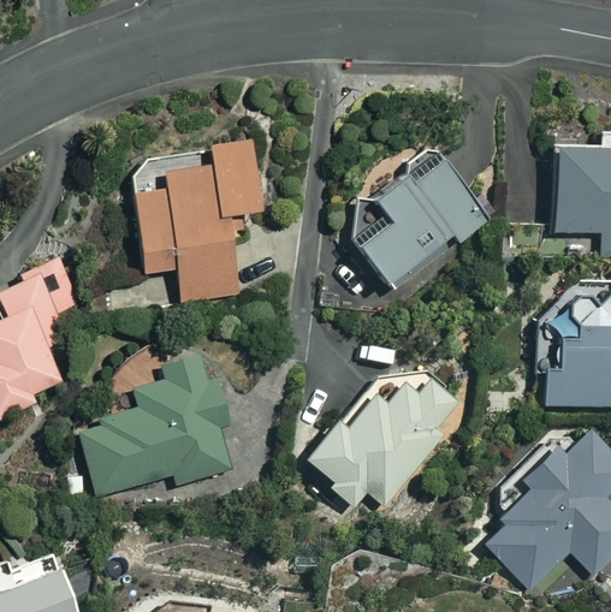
[(610,137),(594,138),(594,147),(555,147),(555,233),(603,233),(603,259),(610,257),(610,137)]
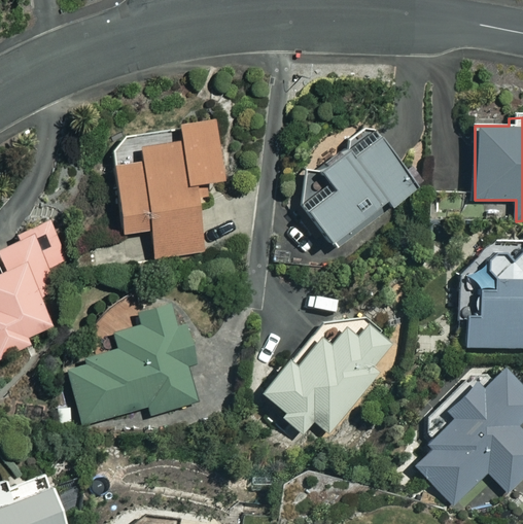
[(222,179),(214,119),(179,124),(180,138),(138,143),(140,153),(113,156),(123,234),(152,230),(155,259),(206,253),(197,182),(222,179)]
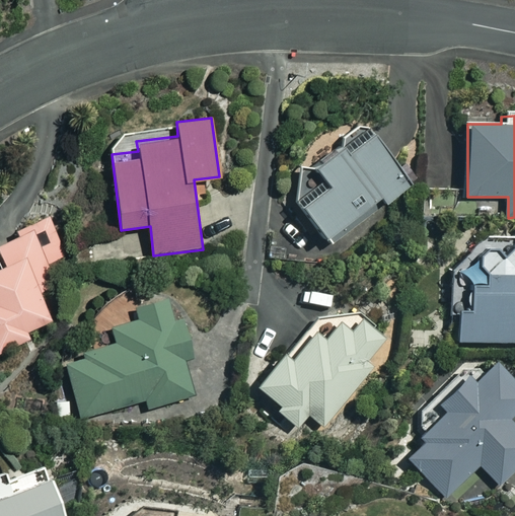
[(415,185),(373,130),(347,150),(342,144),(314,165),(328,183),(299,205),(332,247),(415,185)]
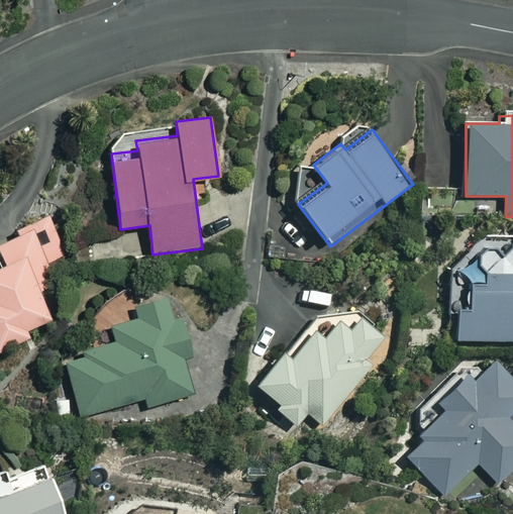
[(0,354),(33,339),(29,331),(55,321),(43,292),(59,285),(50,265),(71,257),(54,216),(19,229),(21,235),(0,243),(0,245),(7,262),(0,265),(0,354)]
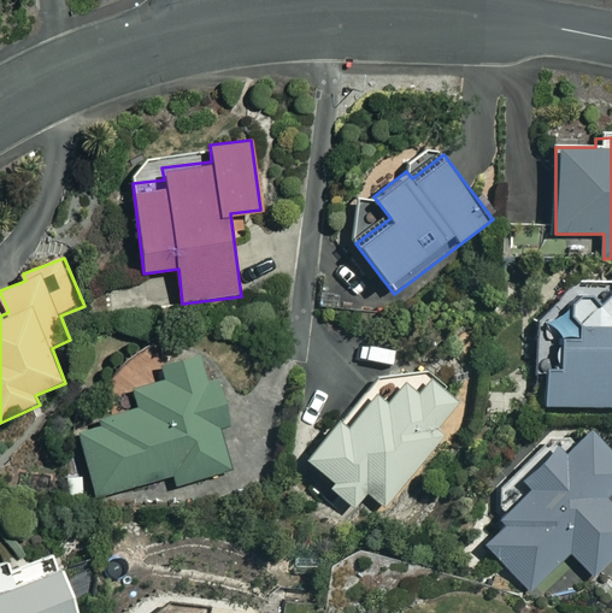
[(570,322),(539,320),(537,377),(545,377),(545,406),(611,407),(611,289),(570,289),(570,322)]
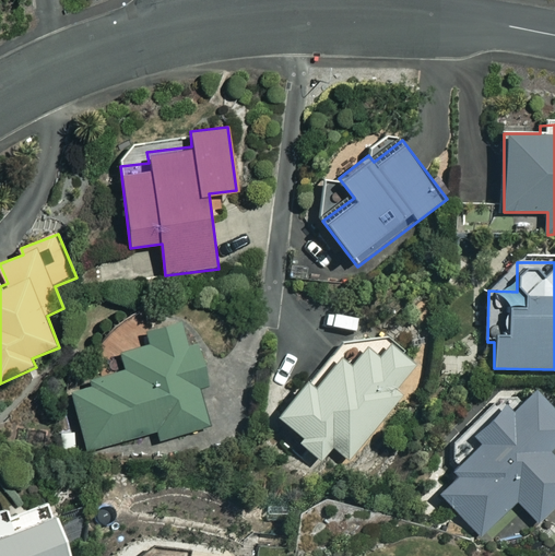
[(71,385),(87,452),(157,435),(160,444),(214,430),(188,319),(150,328),(153,345),(124,353),(128,371),(71,385)]
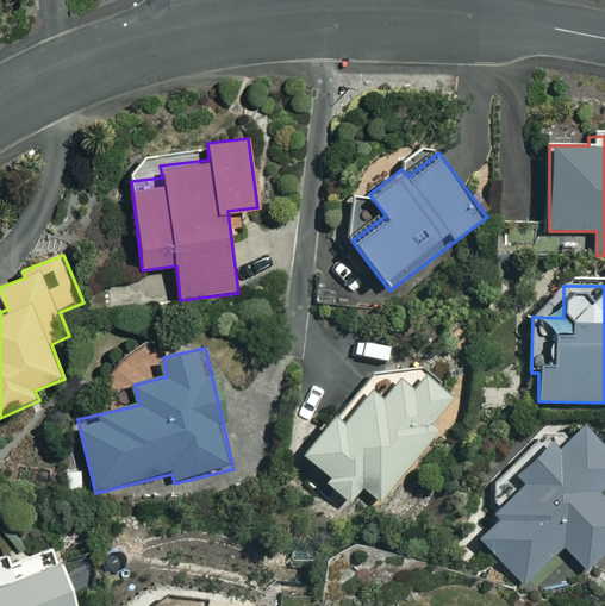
[(336,416),(301,451),(329,478),(324,482),(348,505),(365,488),(381,504),(443,438),(429,425),(453,400),(424,373),(410,387),(400,378),(380,399),(370,391),(341,420),(336,416)]
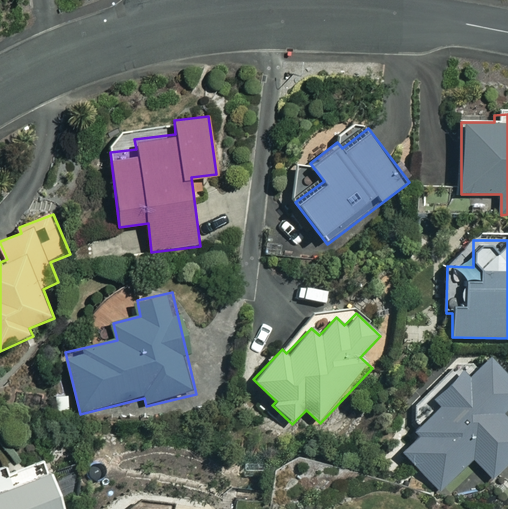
[(507,375),(488,356),(468,376),(460,369),(433,396),(441,404),(415,430),(419,434),(402,452),(441,492),(474,459),(494,479),(507,465),(507,417),(503,413),(507,408),(507,375)]
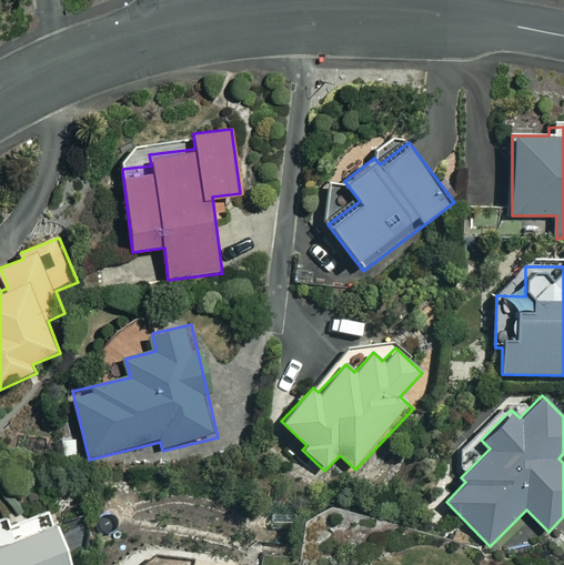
[(11,524),(7,513),(0,515),(0,564),(71,564),(50,510),(11,524)]
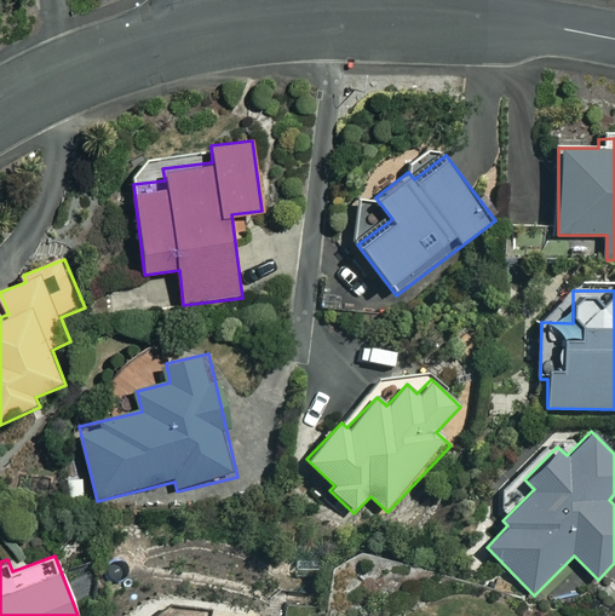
All buildings are outlined.
